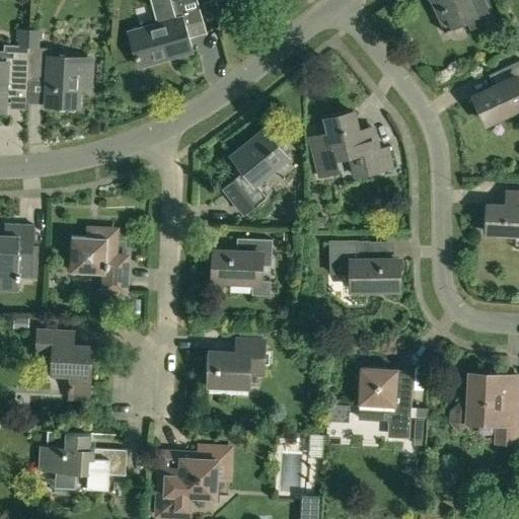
[(209,33),(205,21),(199,0),(151,0),(158,25),(131,33),(141,66),(192,52),(188,39),(209,33)]
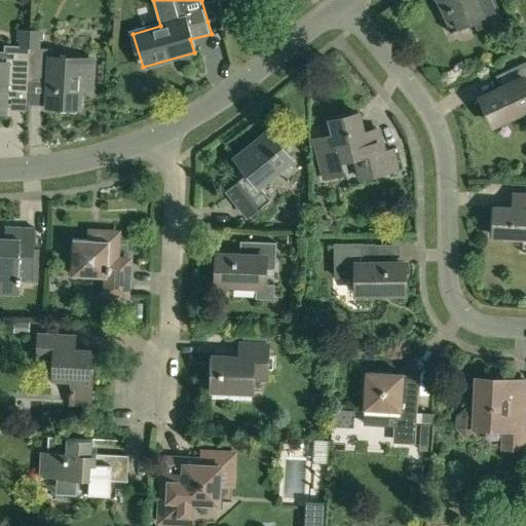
[(436,0),(442,12),(450,8),(458,28),(474,21),(478,30),(501,19),(492,0),(436,0)]
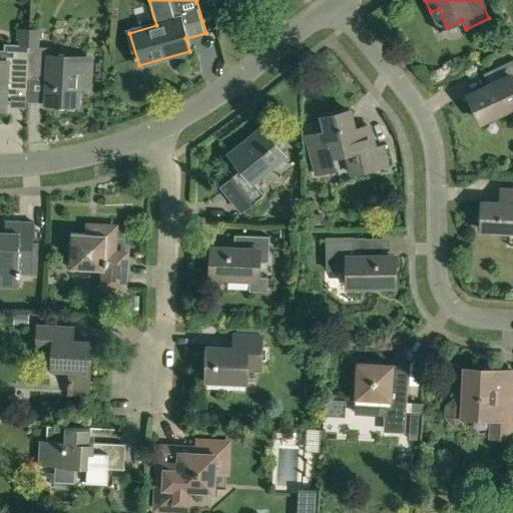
[(4,42),(4,49),(0,48),(0,109),(3,110),(4,96),(12,96),(12,106),(27,107),(28,88),(27,88),(30,29),(18,28),(17,39),(19,40),(19,43),(4,42)]
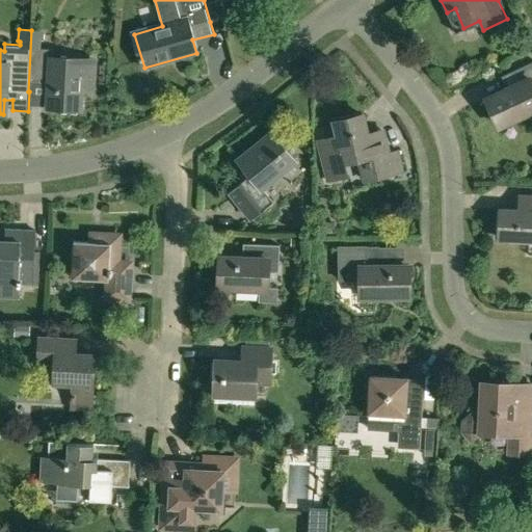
[(42,50),(42,48),(43,41),(45,41),(46,30),(31,30),(28,91),(29,91),(29,83),(43,84),(44,73),(52,73),(50,108),(79,109),(80,90),(95,90),(97,56),(55,53),(55,50),(42,50)]
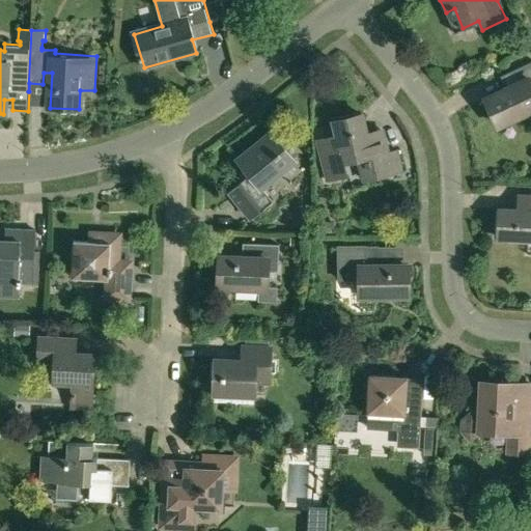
[(530,60),(501,75),(507,88),(486,99),(499,124),(530,109),(530,60)]
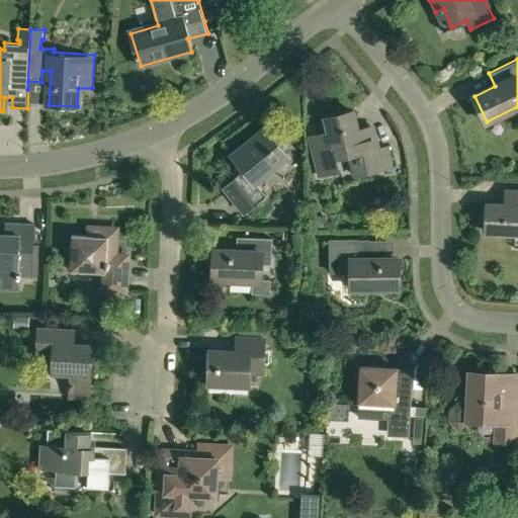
[(329,133),(308,138),(313,162),(335,157),(348,153),(353,174),(381,167),(392,165),(386,147),(377,149),(373,134),(359,137),(357,128),(353,110),(325,117),(328,131),(329,133)]
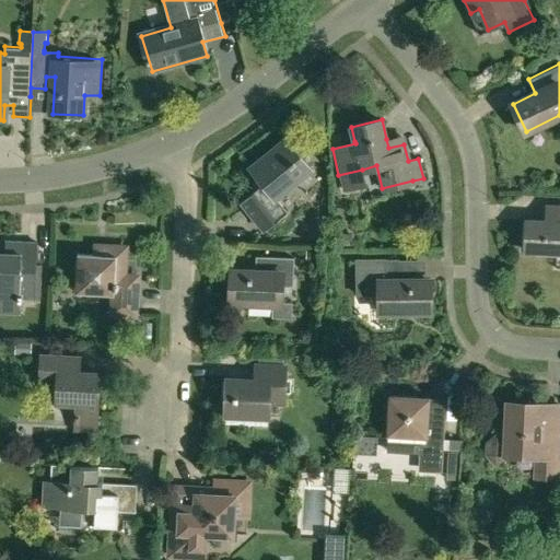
[(275,198),(311,170),(286,139),(249,168),(263,186),(242,202),(265,230),(287,212),(275,198)]
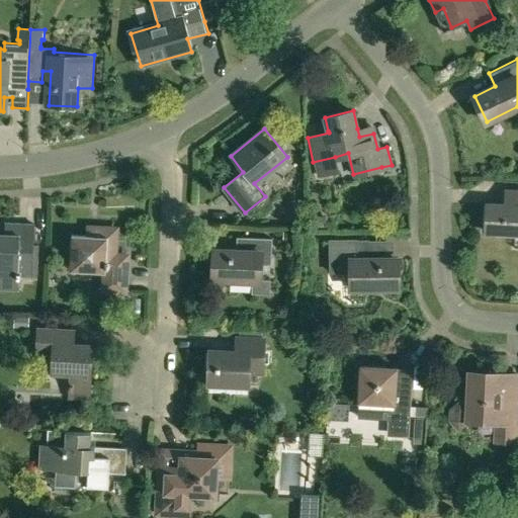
[(517,189),(513,189),(513,203),(489,202),(488,231),(517,232),(517,189)]
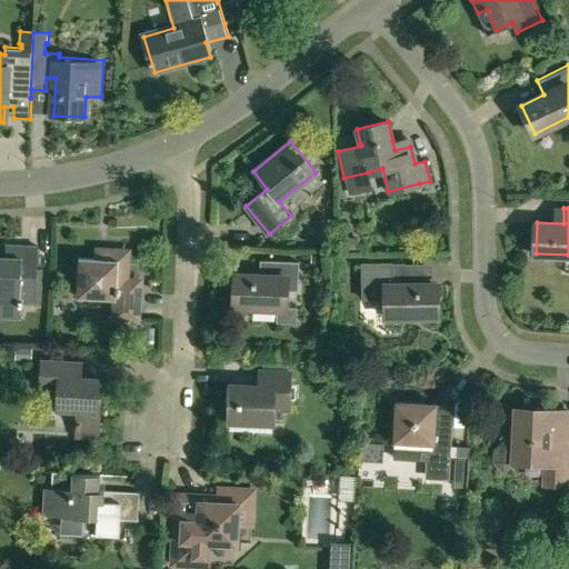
[(22,308),(22,306),(36,306),(38,248),(5,247),(3,259),(0,258),(0,306),(1,318),(20,319),(20,308),(22,308)]
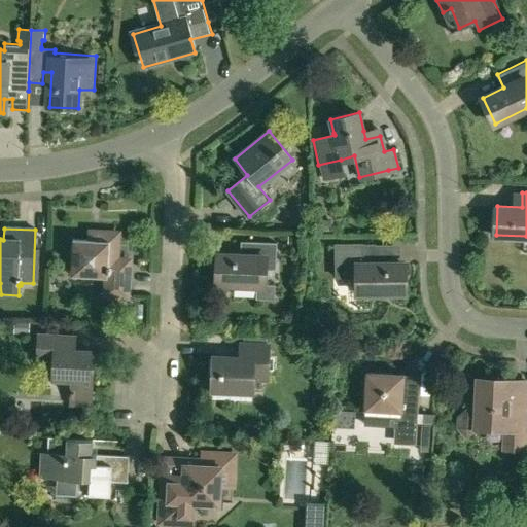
[(128,297),(130,261),(117,261),(118,234),(99,233),(99,241),(73,240),(71,277),(108,278),(107,296),(128,297)]
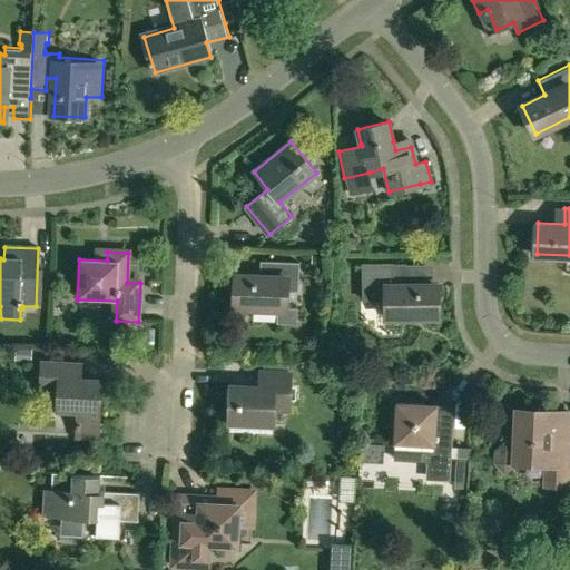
[(234,306),(278,308),(277,323),(298,324),(298,308),(287,307),(287,291),(298,292),(300,262),(262,261),(261,276),(236,275),(234,306)]
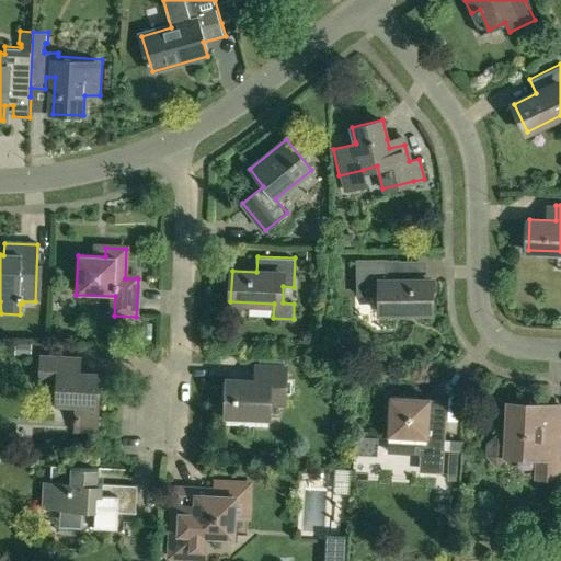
[(357,295),(379,295),(379,312),(432,311),(432,281),(400,281),(400,259),(357,260),(357,295)]
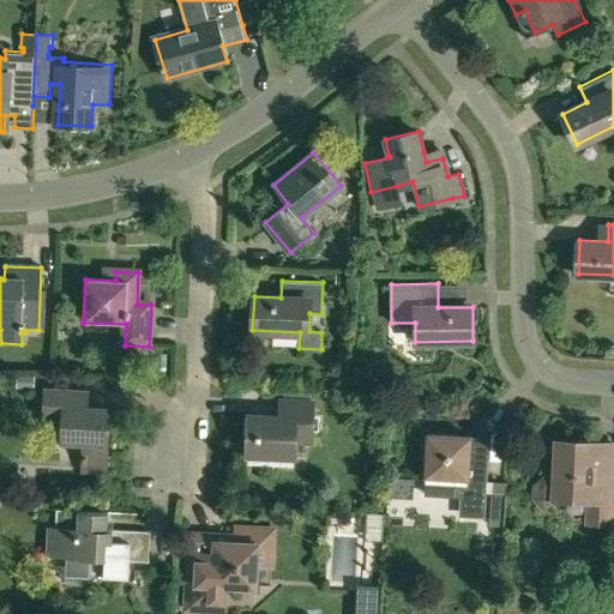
[(107,474),(110,410),(89,409),(90,392),(46,390),(44,420),(64,421),(62,443),(84,444),(83,471),(107,474)]
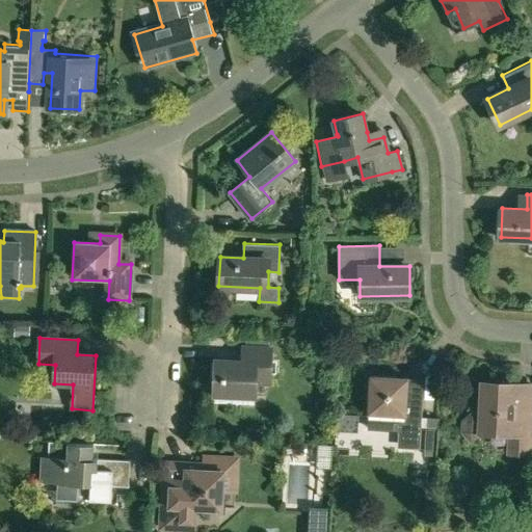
[(215,360),(215,396),(242,396),(242,390),(257,391),(258,383),(271,383),(272,347),(270,347),(258,347),(245,346),(242,346),(242,361),(215,360)]
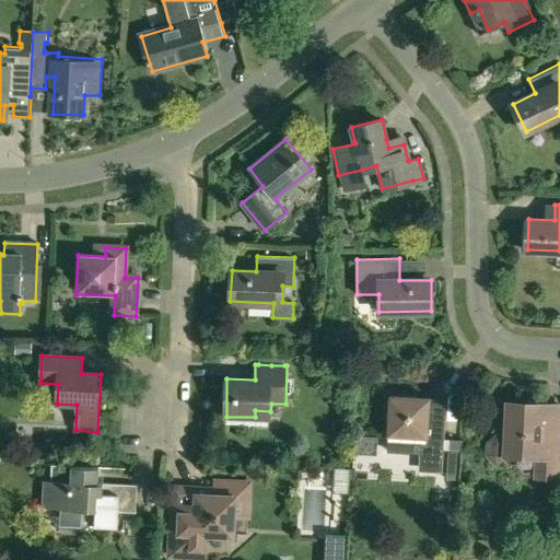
[(387,445),(387,452),(424,453),(423,471),(443,473),(445,448),(462,450),(462,440),(445,439),(446,416),(445,416),(428,416),(429,398),(391,396),(388,435),(387,445)]
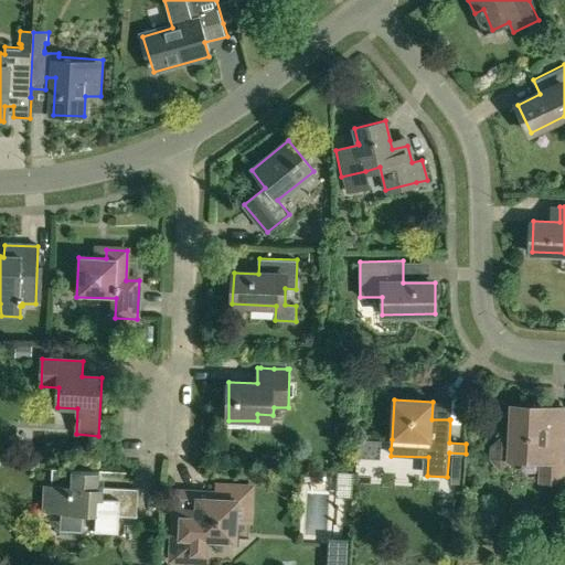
[(541,481),(562,482),(564,408),(513,406),(512,438),(502,438),(491,448),(491,458),(500,470),(511,459),(542,461),(541,481)]
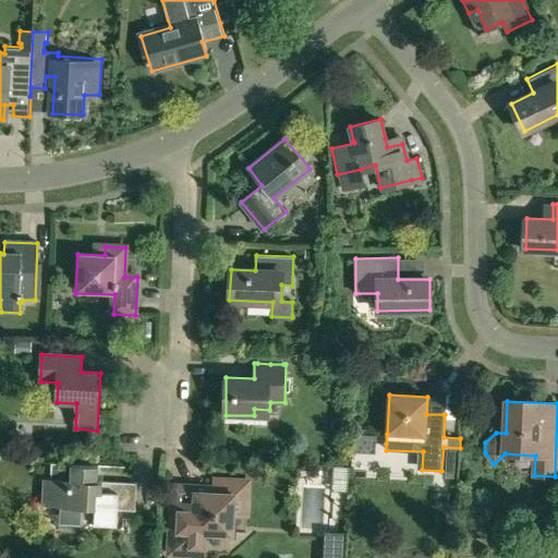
[(457,450),(448,449),(446,477),(456,478),(457,450)]
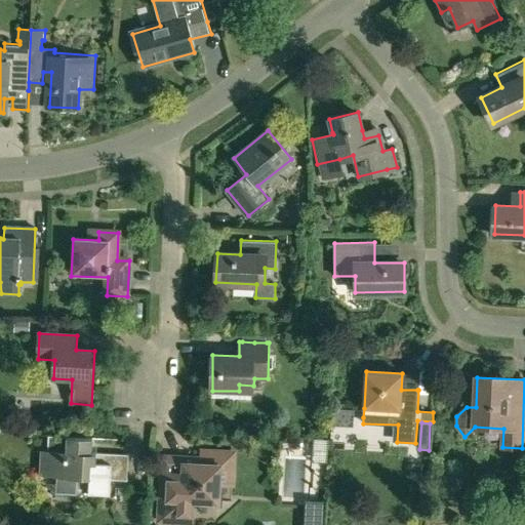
[(48,451),(42,450),(41,476),(57,477),(56,497),(77,497),(77,478),(90,478),(89,493),(111,494),(112,479),(128,480),(129,454),(92,453),(92,438),(49,437),(48,451)]
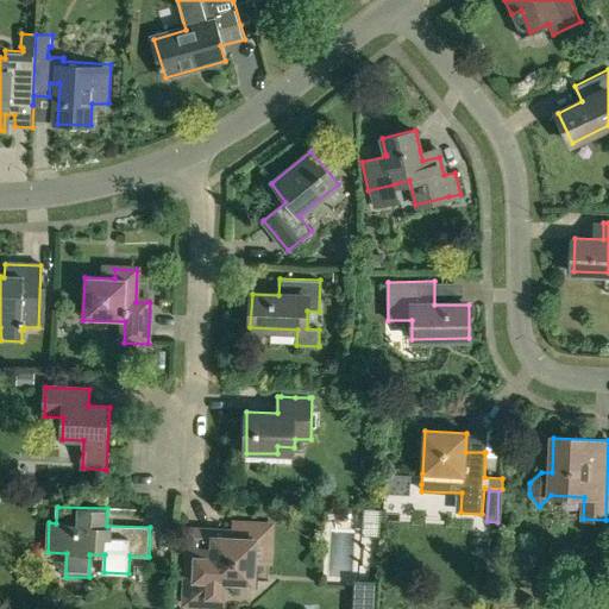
[(271,563),(272,526),(236,523),(236,532),(190,529),(187,602),(207,603),(207,594),(223,595),(223,581),(253,582),(255,562),(271,563)]
